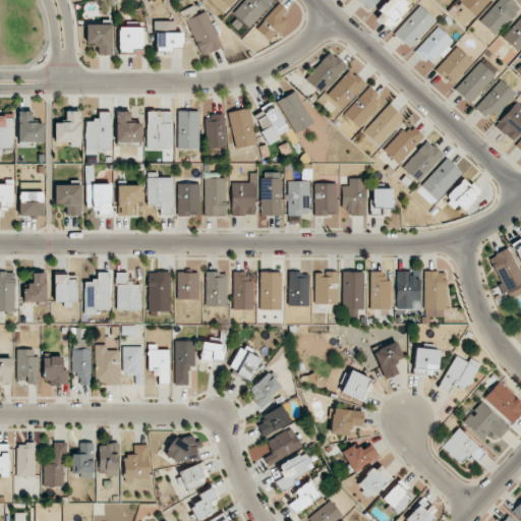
[(209,0),(223,13),(235,0),(209,0)]
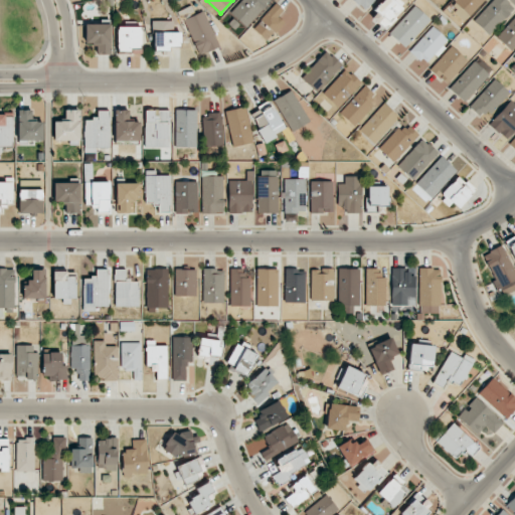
[(241,0),(230,12),(245,27),(271,0),(241,0)]
